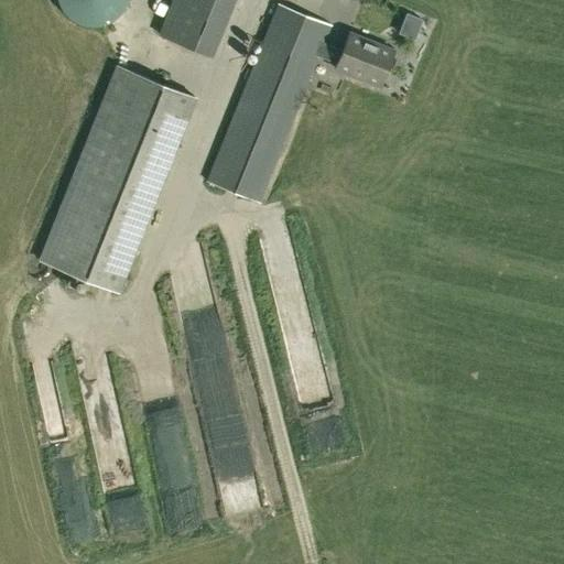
[(57,0),(58,3),(62,9),(65,14),(71,19),(76,22),(83,24),(89,25),(96,25),(102,24),(109,22),(115,18),(119,13),(123,8),(127,2),(127,0),(57,0)]
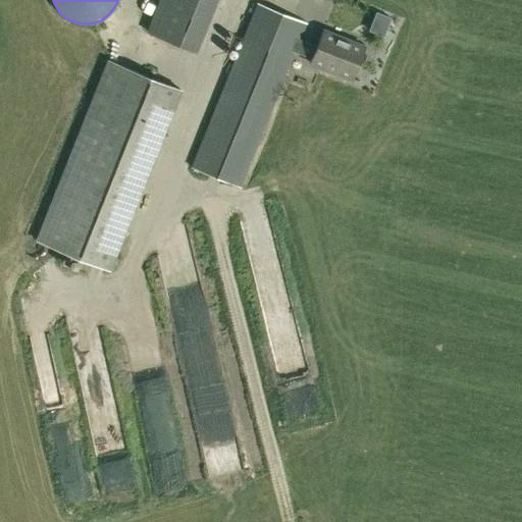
[(159,0),(148,32),(194,49),(212,0),(159,0)]
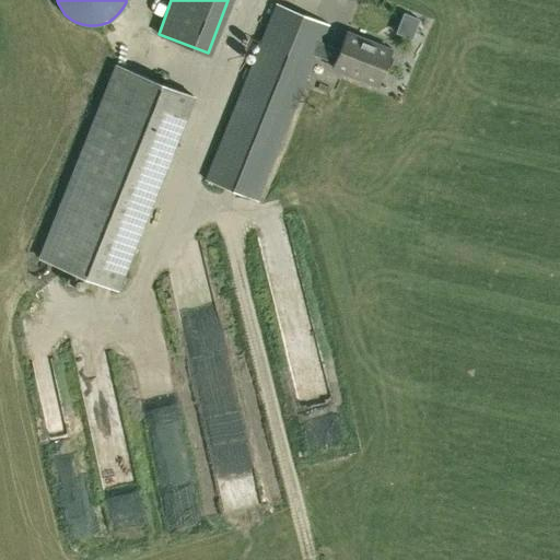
[(338,47),(319,39),(326,22),(273,1),(205,175),(256,196),(314,53),(333,60),(331,65),(375,83),(391,48),(346,30),(338,47)]
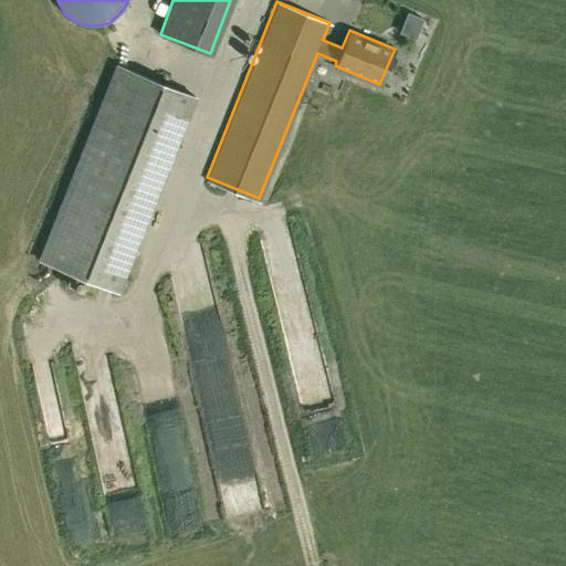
[(116,64),(38,261),(119,293),(198,96),(116,64)]
